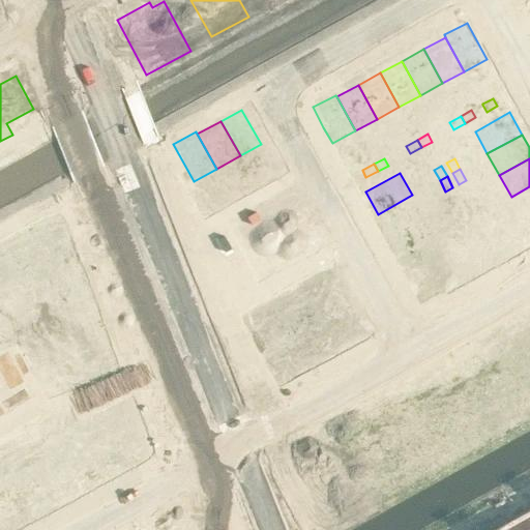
[(261,177),(252,181),(257,190),(265,185),(261,177)]
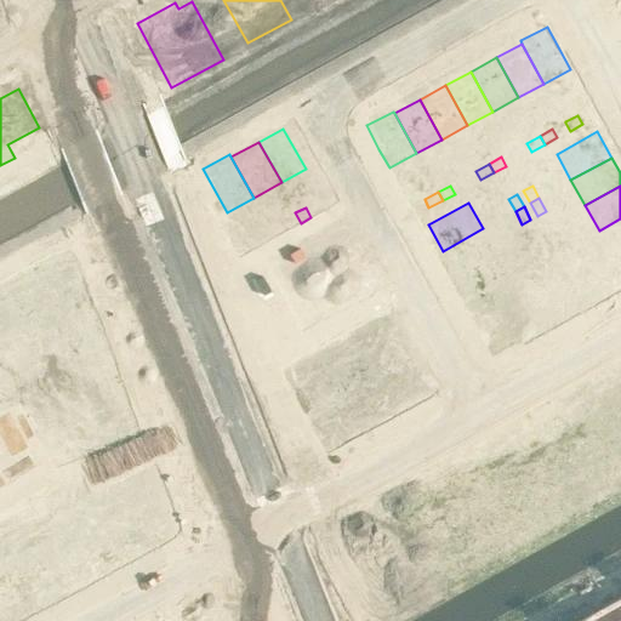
[(620,218),(599,231),(613,257),(620,251),(620,218)]
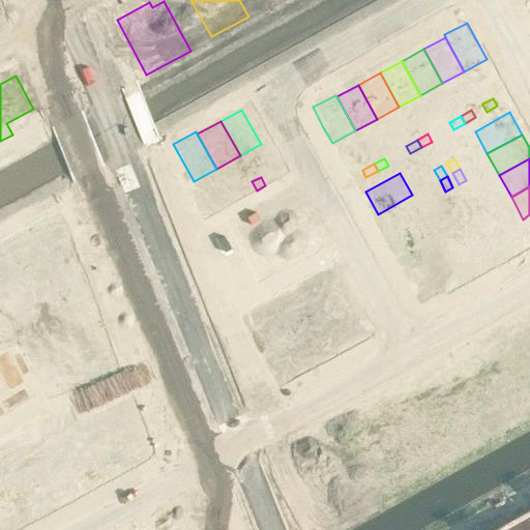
[(239,188),(230,193),(235,202),(243,197),(239,188)]
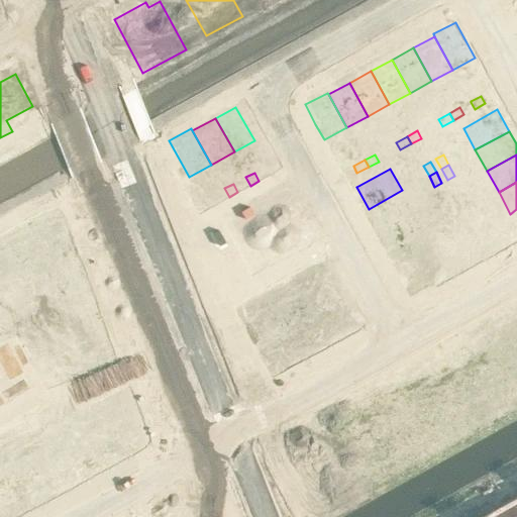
[(224,188),(215,193),(220,202),(229,197),(224,188)]
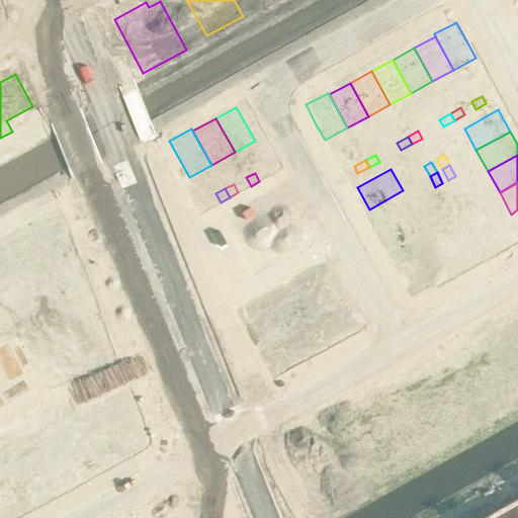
[(403,190),(369,209),(379,228),(380,231),(415,211),(413,207),(403,190)]
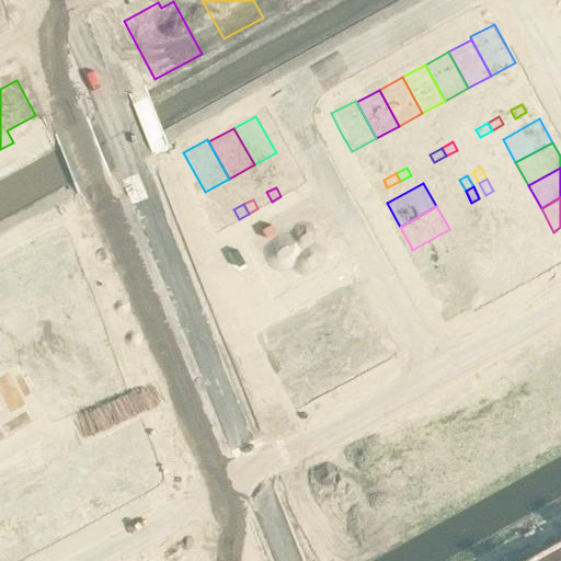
[(506,214),(497,218),(504,229),(512,225),(506,214)]
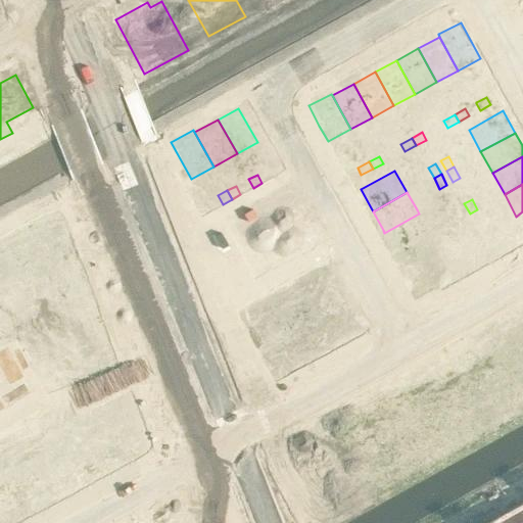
[(459,206),(452,210),(458,221),(465,217),(459,206)]
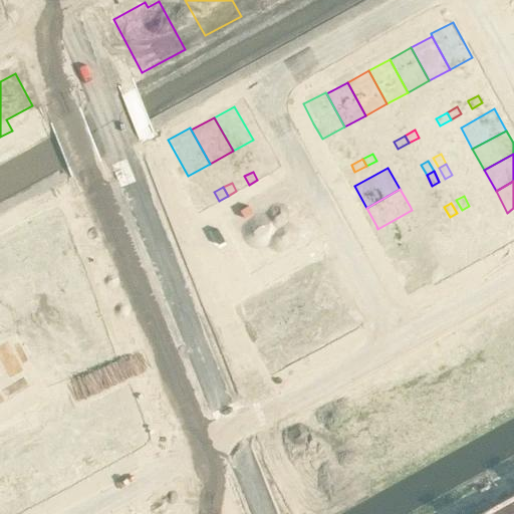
[(469,206),(462,210),(467,218),(468,221),(475,217),(473,213),(469,206)]
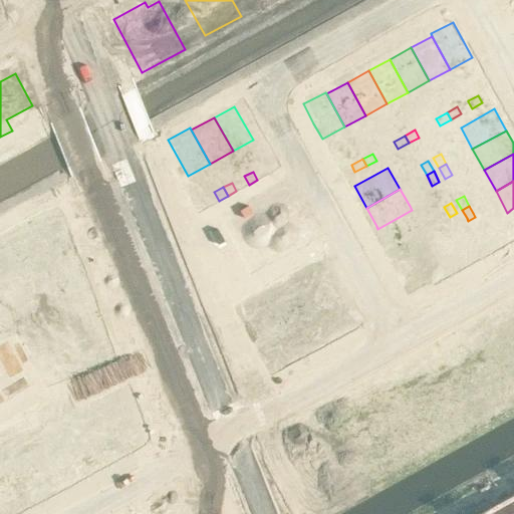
[(412,210),(377,229),(390,250),(424,231),(412,210)]
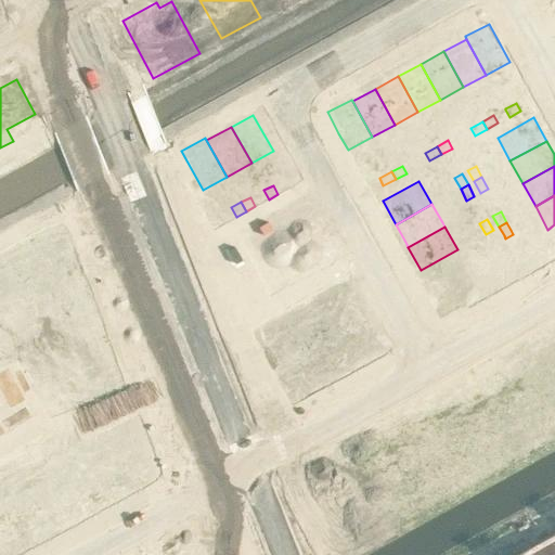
[(493,230),(486,234),(491,246),(500,242),(493,230)]
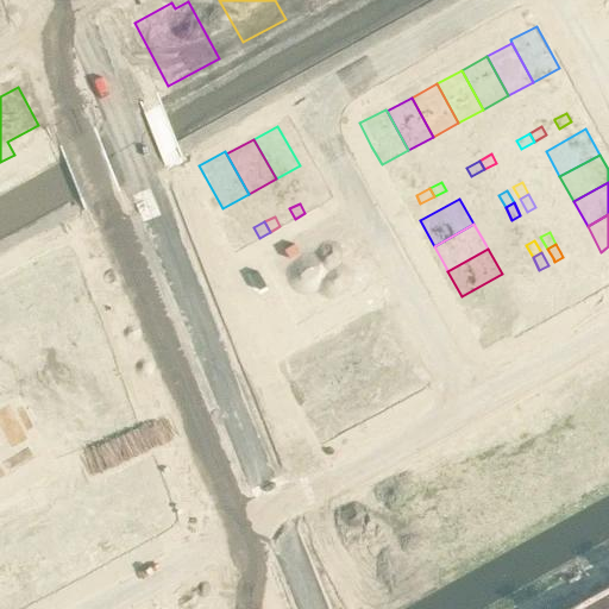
[(264,264),(238,278),(250,300),(276,286),(265,265),(264,264)]
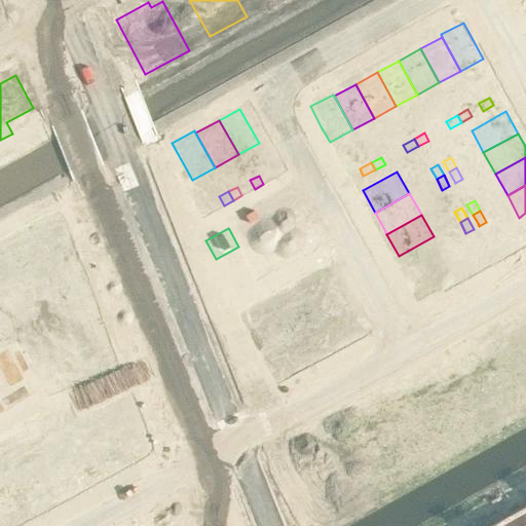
[(45,231),(15,242),(24,263),(53,252),(45,231)]
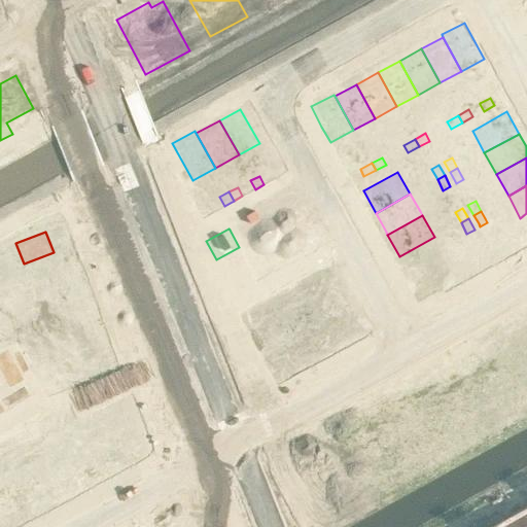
[(493,233),(486,237),(492,248),(499,244),(493,233)]
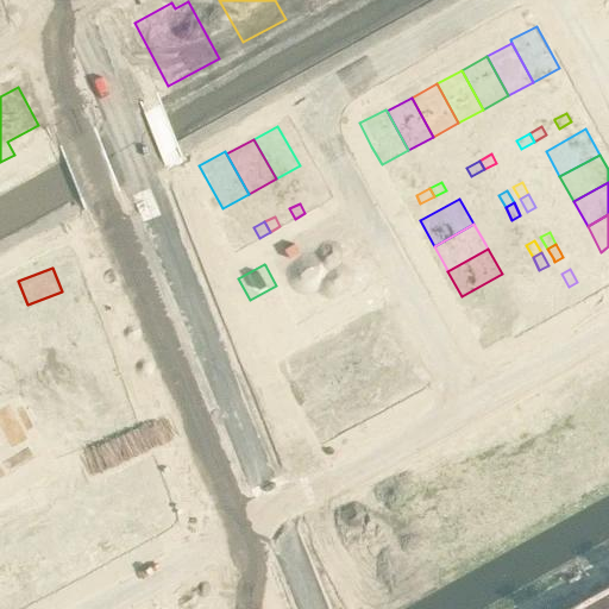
[(502,274),(462,296),(475,321),(490,313),(515,299),(502,274)]
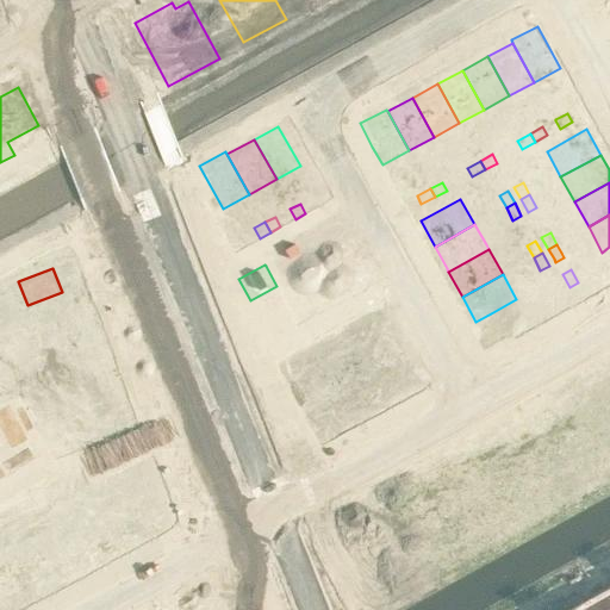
[(556,278),(547,282),(554,296),(562,291),(556,278)]
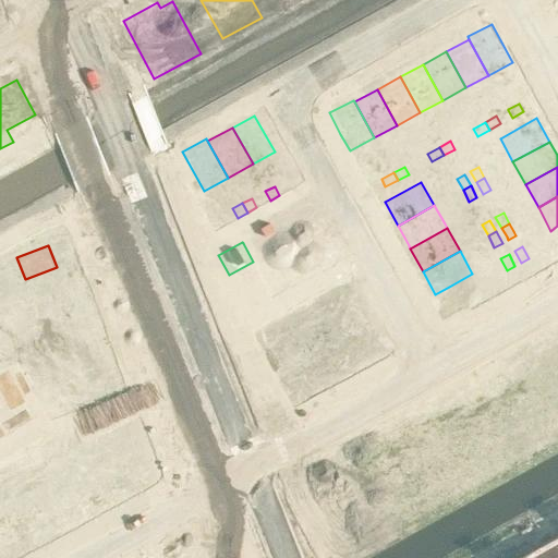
[(57,267),(25,279),(33,299),(64,286),(57,267)]
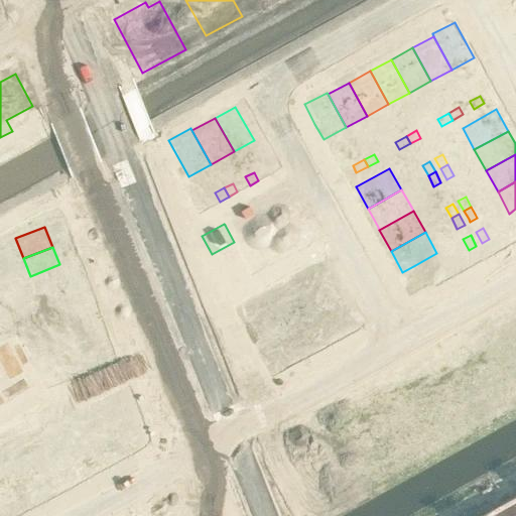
[(402,272),(400,273),(413,295),(449,275),(436,253),(415,265),(402,272)]
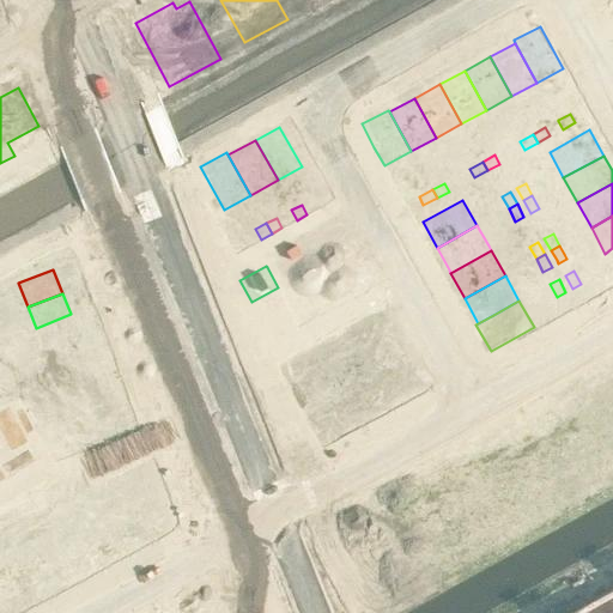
[(287,303),(279,308),(286,320),(295,316),(287,303)]
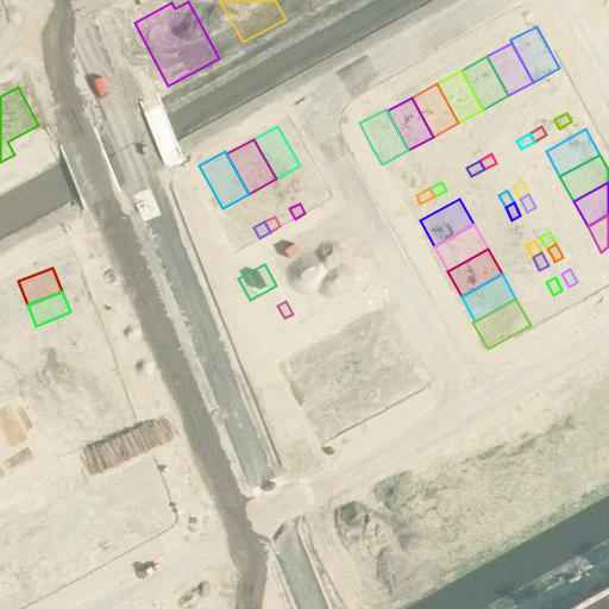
[(277,306),(270,311),(277,322),(284,318),(277,306)]
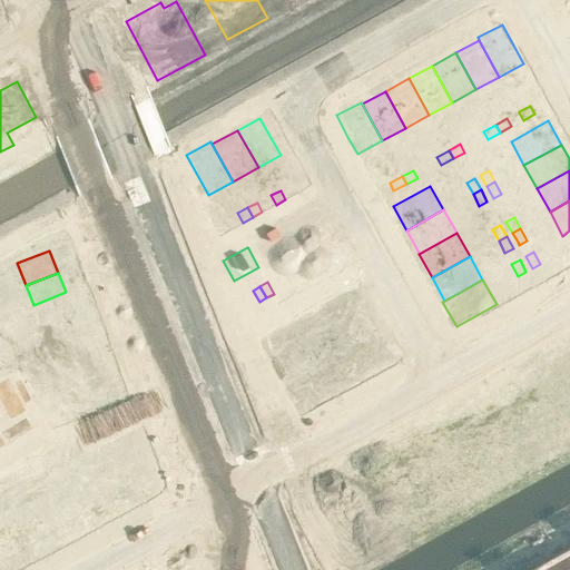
[(253,291),(245,294),(252,306),(259,302),(253,291)]
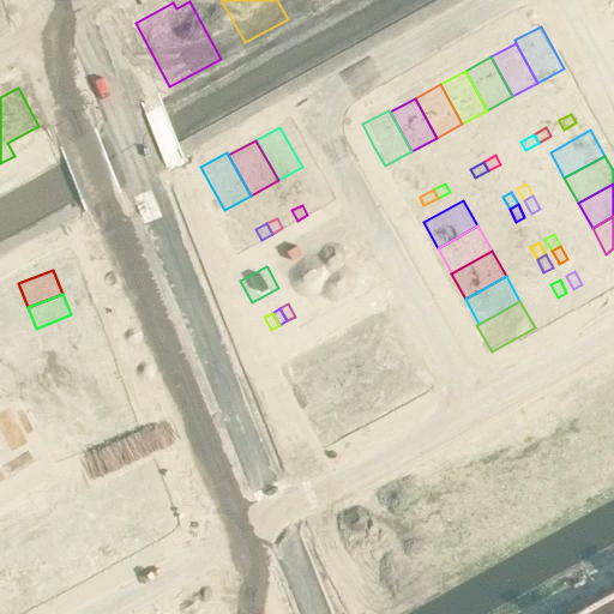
[(71,314),(36,329),(43,347),(78,333),(71,314)]
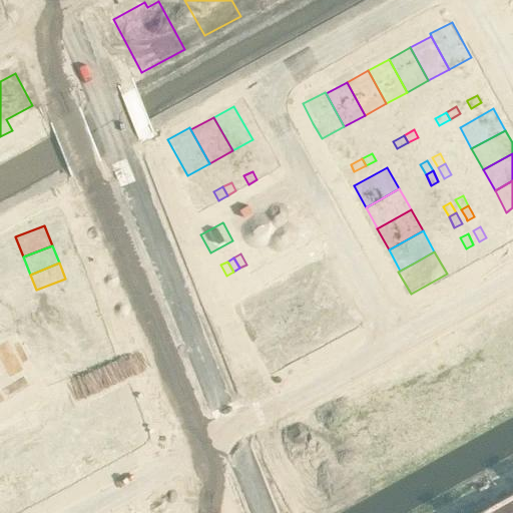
[(220,265),(214,269),(219,279),(226,276),(220,265)]
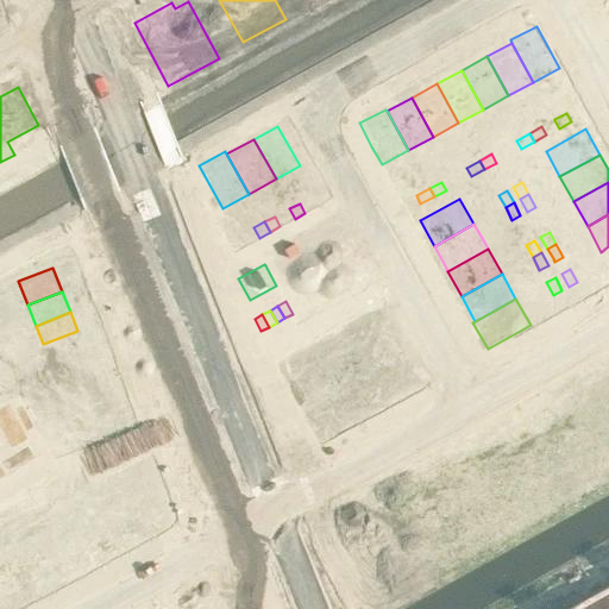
[(293,314),(284,318),(292,331),(300,326),(293,314)]
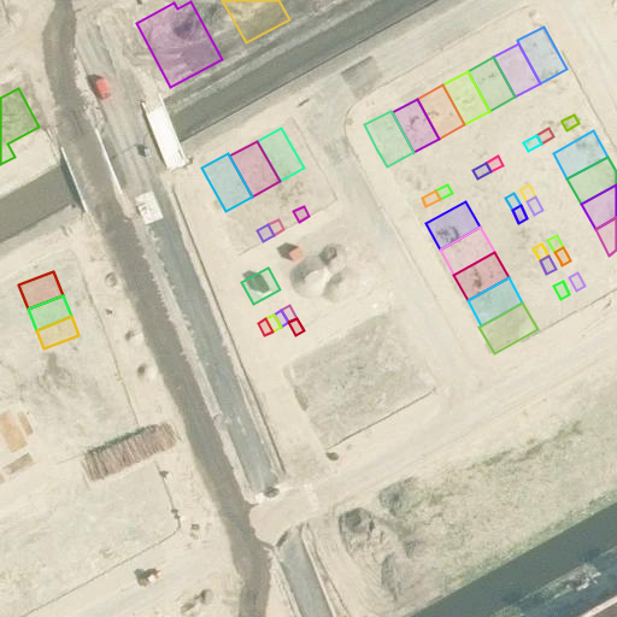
[(394,321),(369,335),(385,363),(410,348),(394,321)]
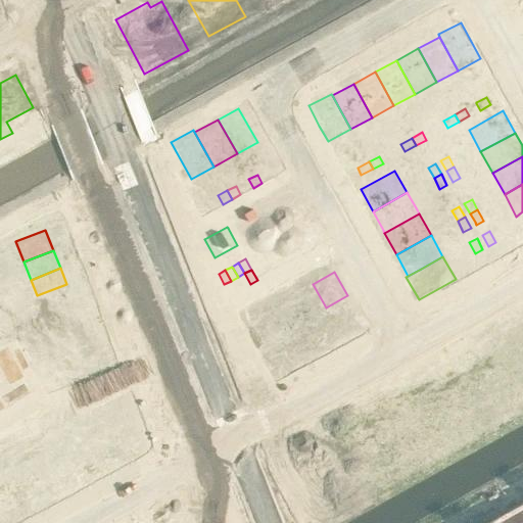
[(244,273),(238,277),(243,287),(250,284),(244,273)]
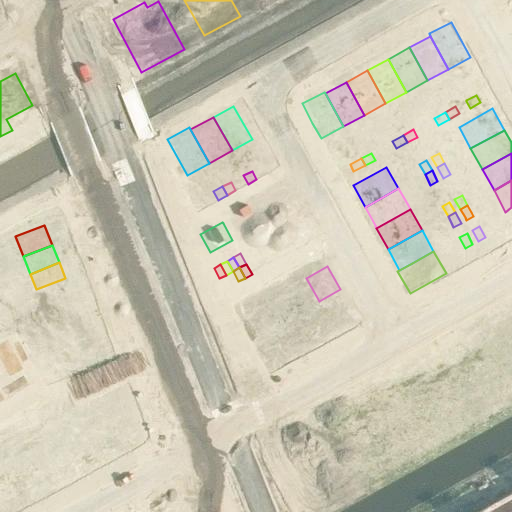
[(233,271),(226,275),(232,285),(238,281),(233,271)]
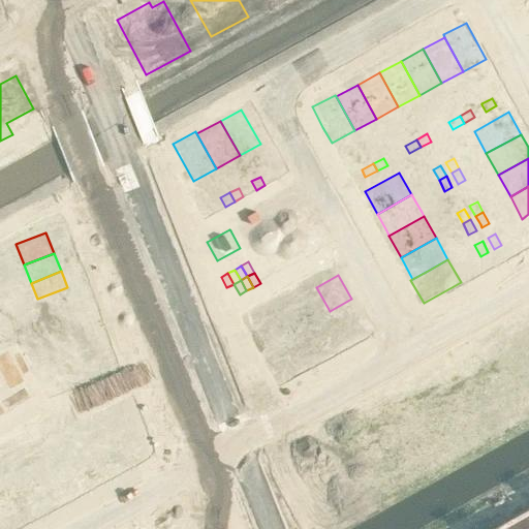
[(234,284),(226,287),(232,299),(240,294),(234,284)]
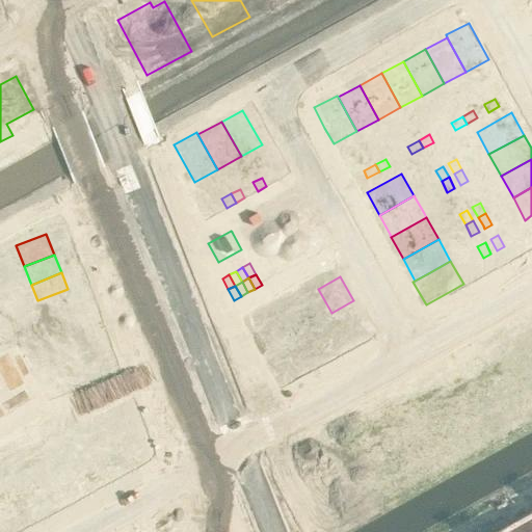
[(68,289),(37,300),(45,319),(75,307),(68,289)]
